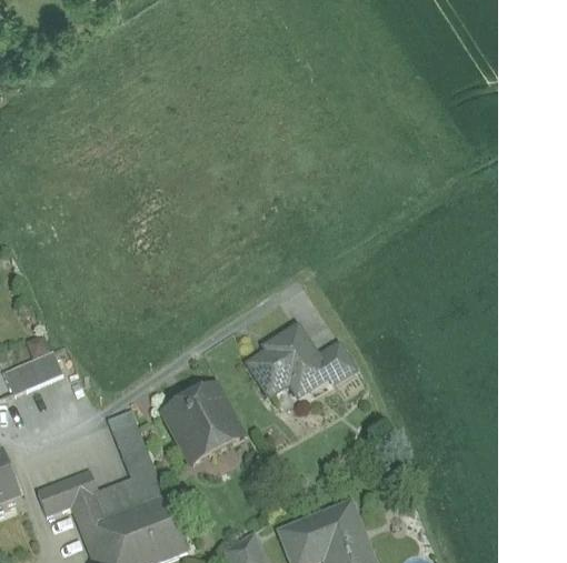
[(331,378),(316,353),(296,322),(261,343),(266,351),(246,363),(268,399),(288,386),(296,400),(331,378)]
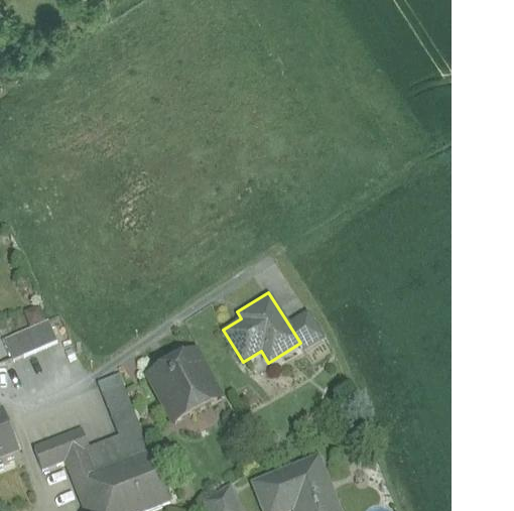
[(21,310),(28,325),(42,318),(36,303),(21,310)]
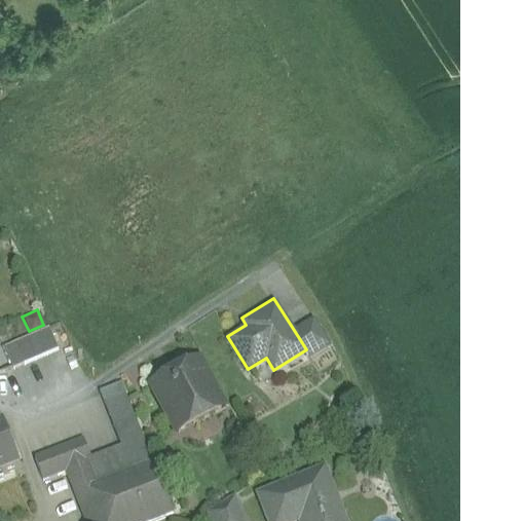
[(292,327),(306,349),(310,356),(331,343),(313,313),(292,327)]
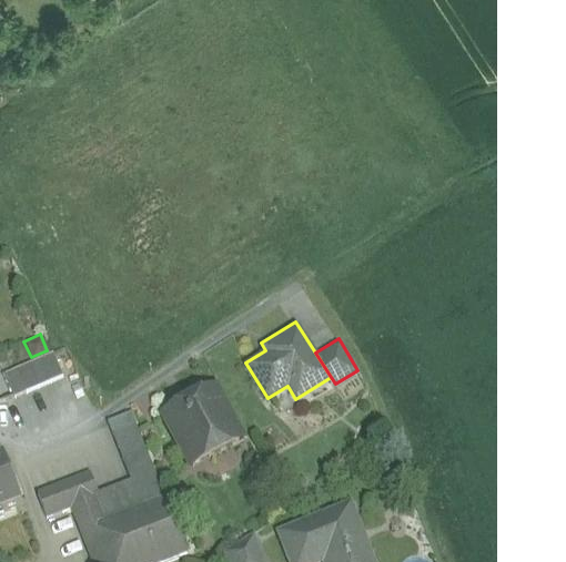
[(63,373),(52,348),(40,354),(51,378),(63,373)]
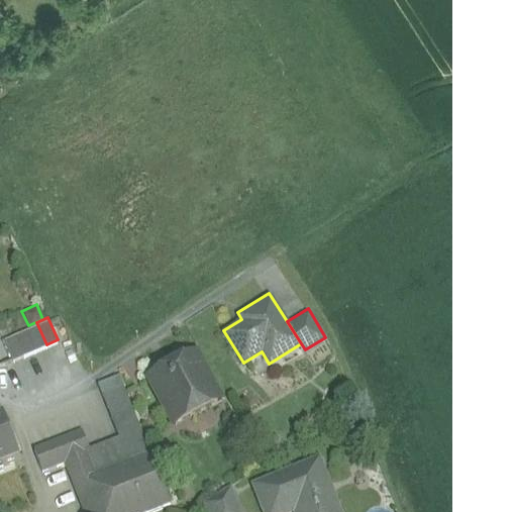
[(46,344),(36,322),(25,327),(35,349),(46,344)]
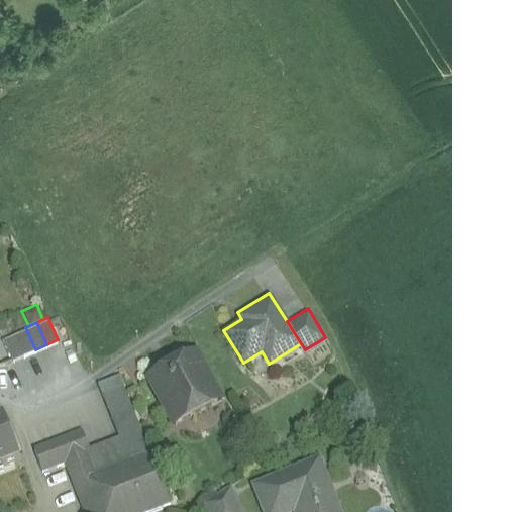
[(35,349),(25,327),(14,332),(24,353),(35,349)]
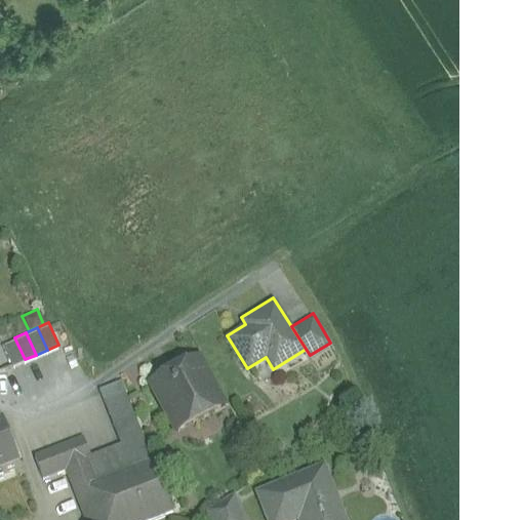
[(25,359),(14,337),(3,343),(13,364),(25,359)]
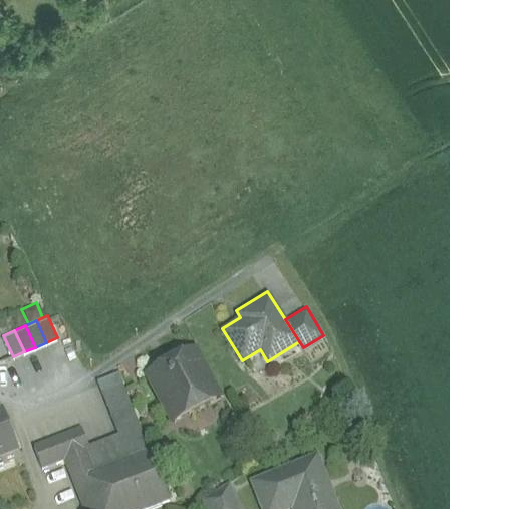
[(198,347),(146,375),(172,424),(224,396),(198,347)]
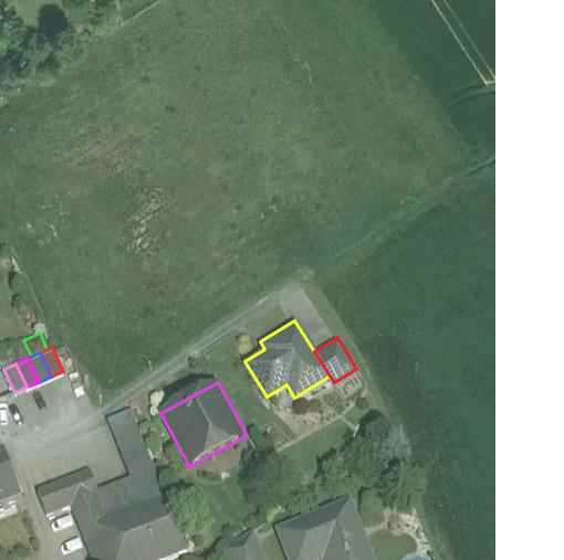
[(133,408),(105,418),(110,429),(137,419),(133,408)]
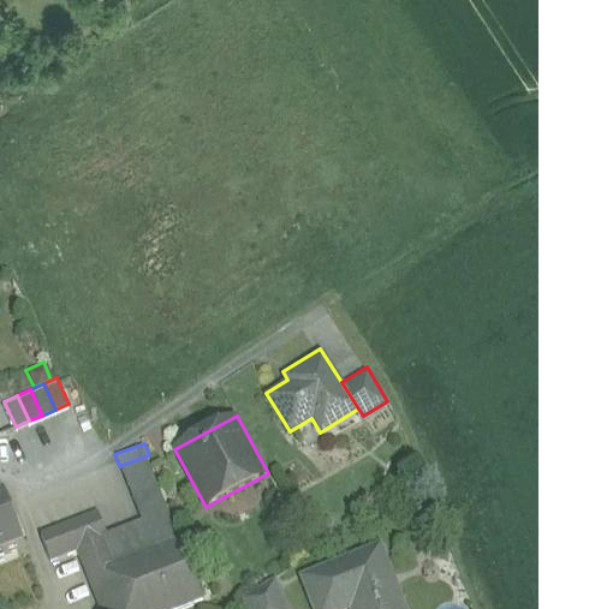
[(149,455),(119,466),(124,479),(154,467),(149,455)]
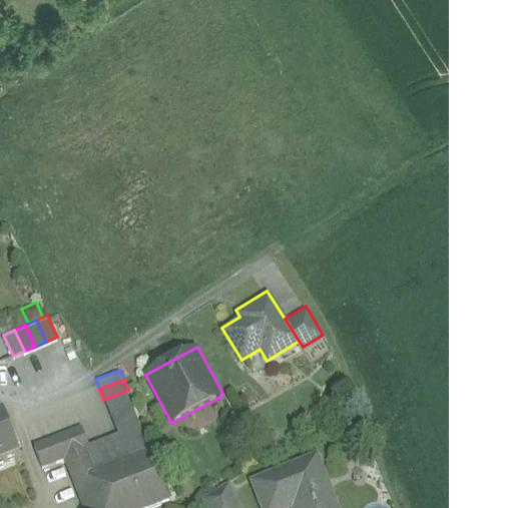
[(128,390),(103,400),(107,411),(132,401),(128,390)]
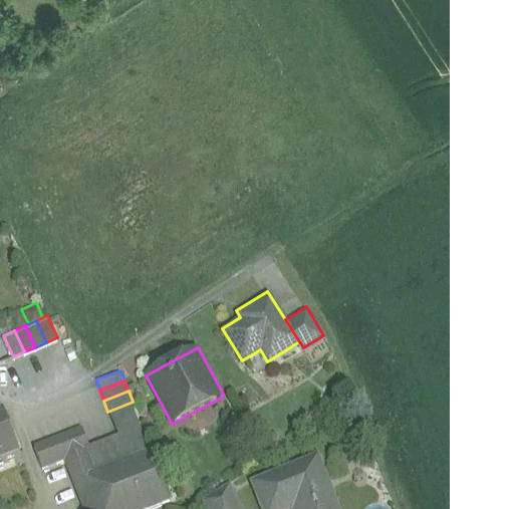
[(133,402),(107,412),(111,422),(137,413),(133,402)]
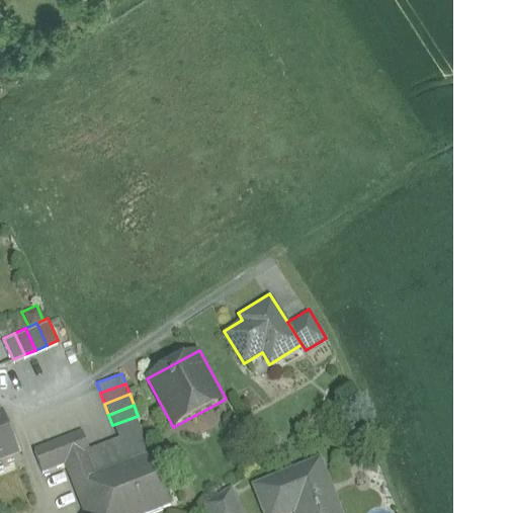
[(4,413),(0,414),(0,468),(22,460),(4,413)]
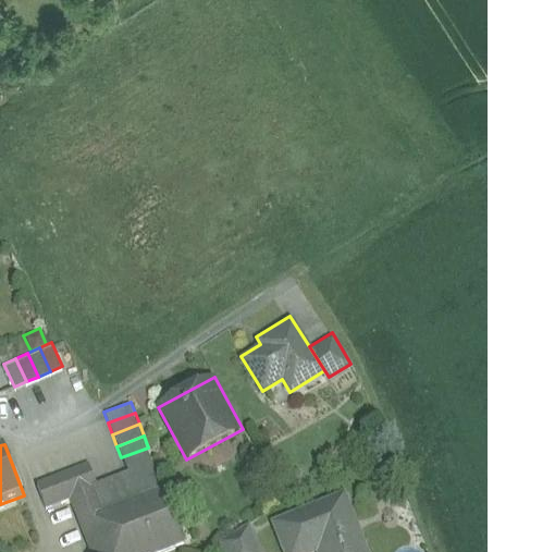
[(148,448),(121,457),(126,469),(152,460),(148,448)]
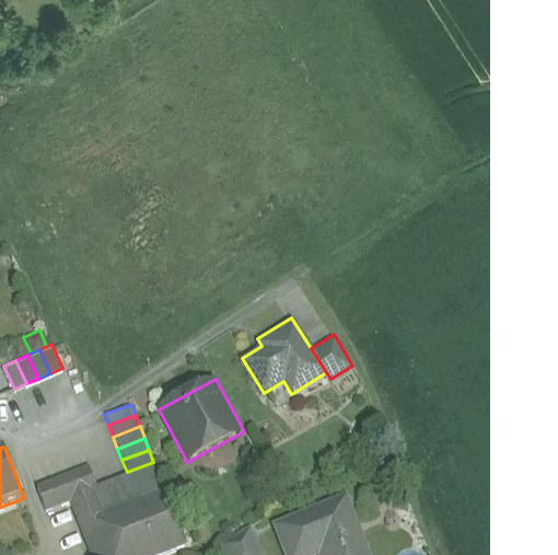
[(153,554),(186,543),(153,462),(127,472),(95,484),(88,463),(35,484),(45,509),(69,500),(90,554),(153,554)]
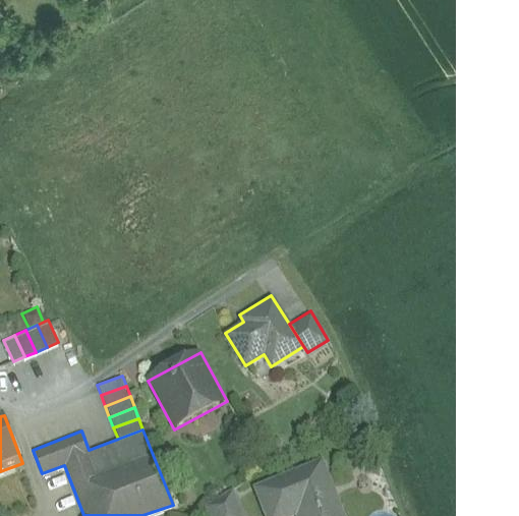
[(252,484),(265,515),(289,515),(295,514),(296,515),(346,515),(323,456),(252,484)]
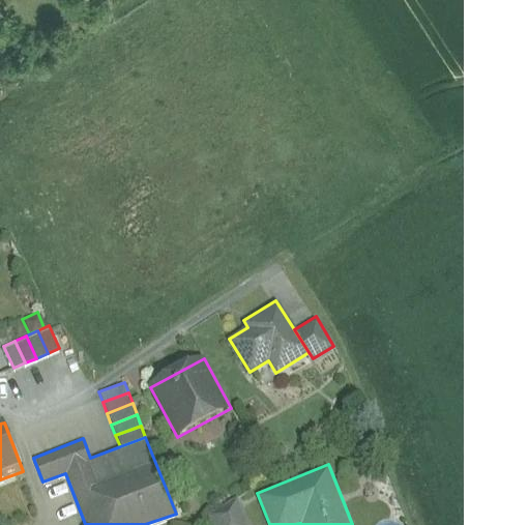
[(247,524),(237,499),(209,511),(214,524),(247,524)]
